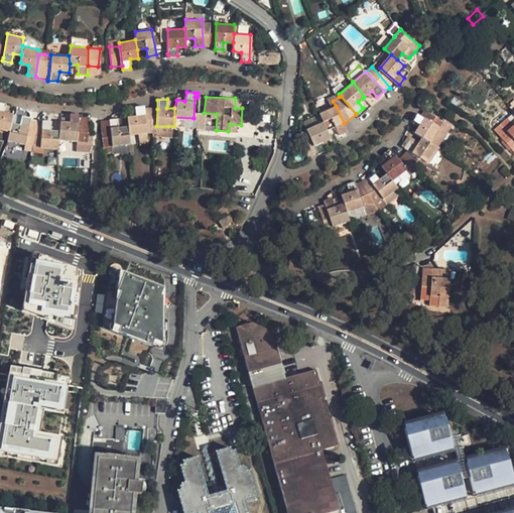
[(0,128),(8,130),(10,122),(12,113),(4,112),(4,103),(0,102),(0,128)]
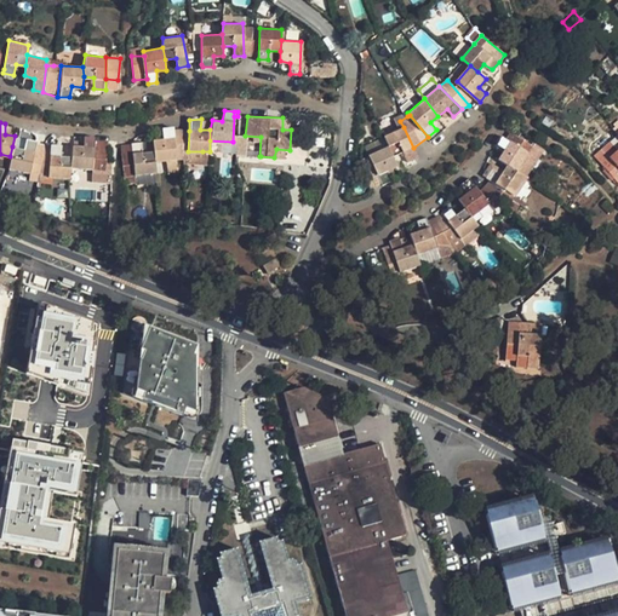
[(179,127),(161,130),(162,138),(153,139),(153,151),(155,160),(182,159),(181,131),(179,127)]
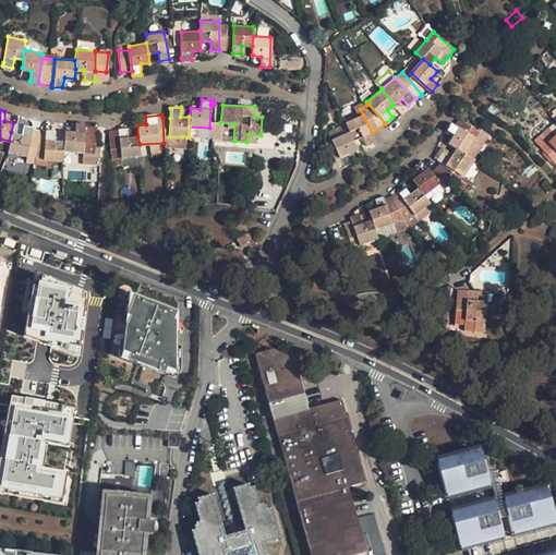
[(346,122),(349,132),(353,140),(362,136),(366,144),(370,143),(375,141),(372,133),(363,115),(346,122)]
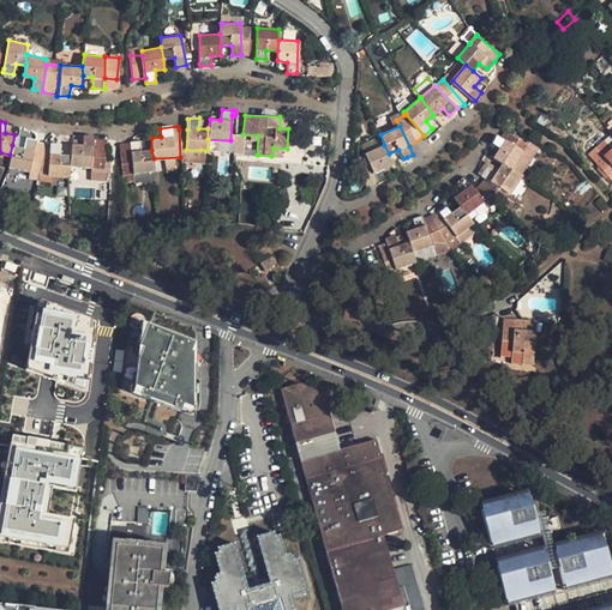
[(501,128),(491,143),(499,149),(493,158),(502,164),(511,170),(527,145),(501,128)]
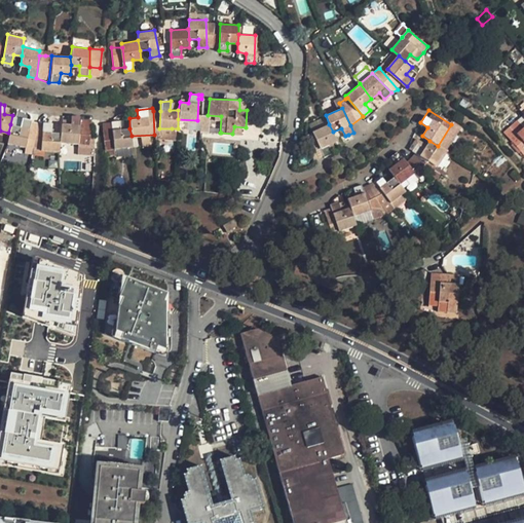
[(60,123),(60,133),(59,142),(85,144),(86,122),(86,117),(86,116),(71,115),(70,124),(60,123)]
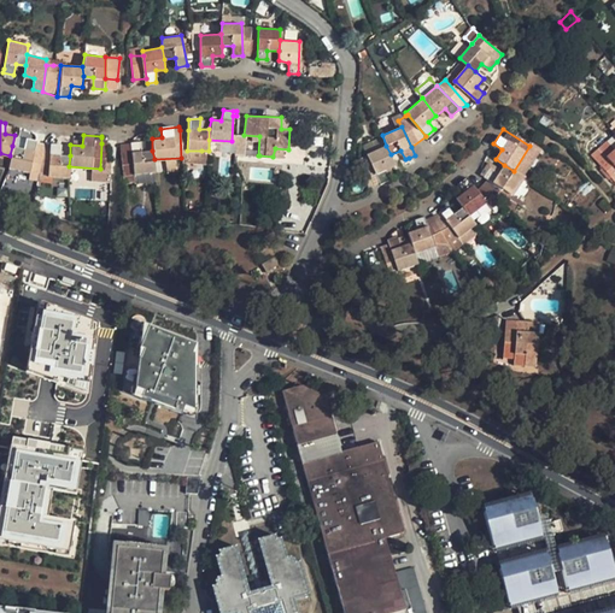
[(234,135),(233,157),(259,158),(259,155),(258,155),(259,136),(244,135),(234,135)]
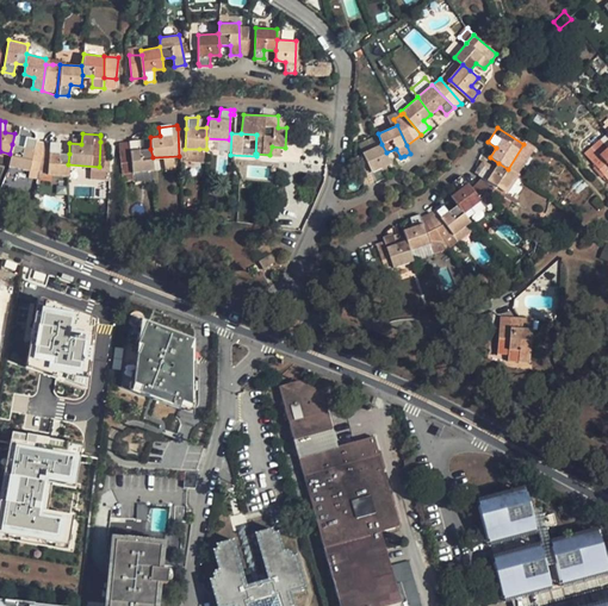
[(361,139),(365,148),(379,142),(376,133),(361,139)]
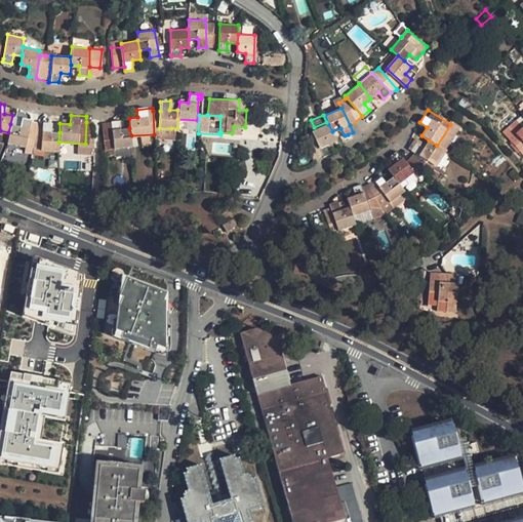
[(93,123),(94,118),(86,117),(86,122),(85,144),(92,145),(93,123)]
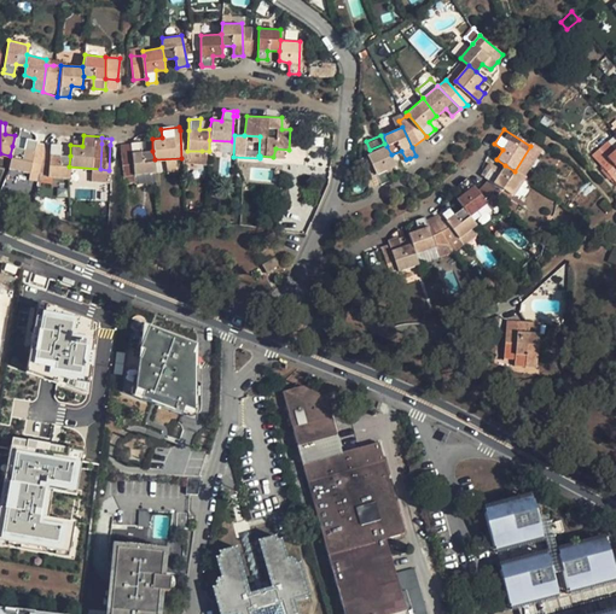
[(611,139),(597,151),(603,161),(602,161),(615,177),(615,144),(611,139)]
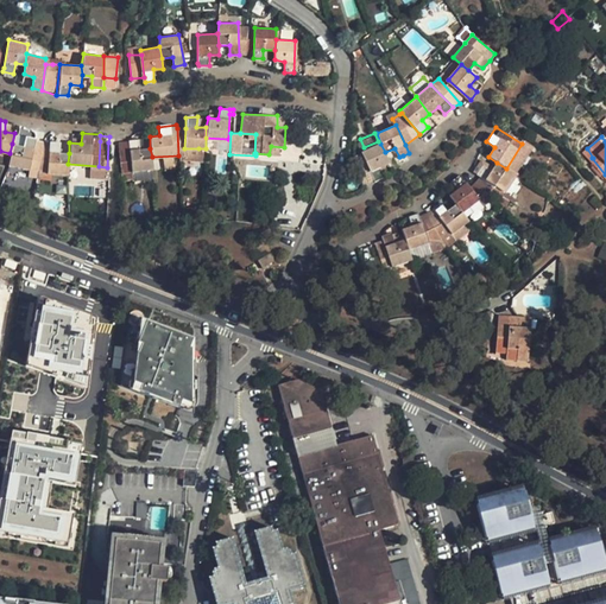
[(23,145),(12,144),(10,153),(7,164),(29,169),(31,160),(33,139),(25,138),(23,145)]
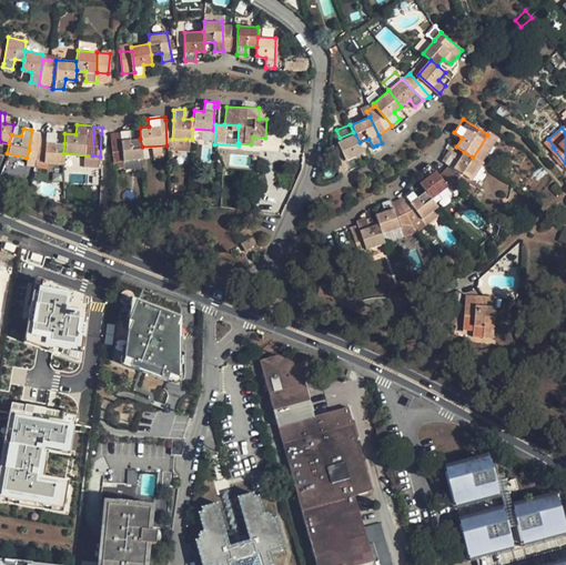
[(46,132),(31,130),(29,150),(36,150),(43,151),(46,132)]
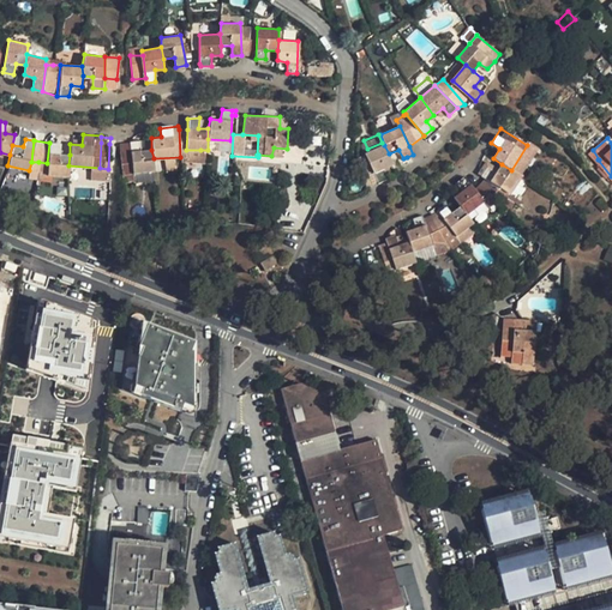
[(139,142),(121,143),(125,173),(154,171),(154,158),(151,150),(142,150),(139,142)]
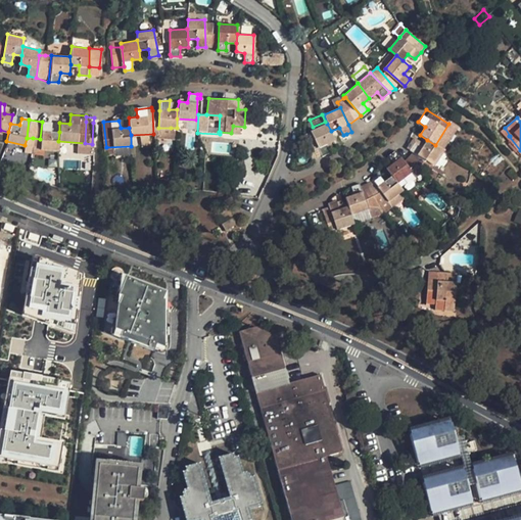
[(58,141),(59,132),(49,131),(50,123),(42,122),(40,139),(39,147),(58,149),(58,141)]
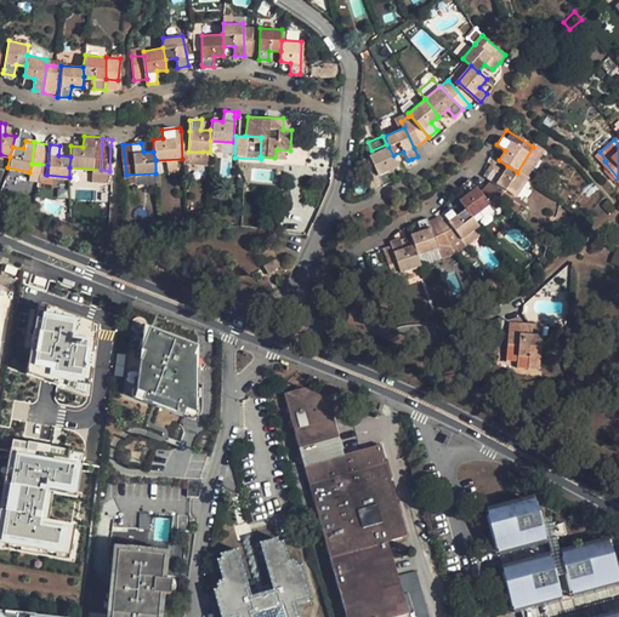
[(372,156),(382,184),(392,180),(388,170),(397,166),(393,155),(388,147),(370,154),(372,156)]
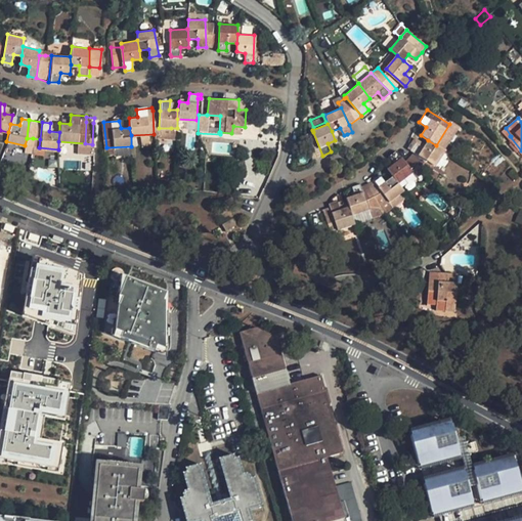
[(171,136),(171,128),(159,128),(159,136),(171,136)]
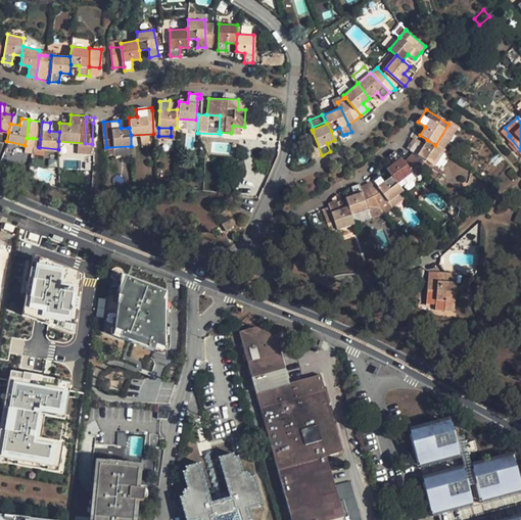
[(322,155),(313,132),(302,136),(313,159),(322,155)]
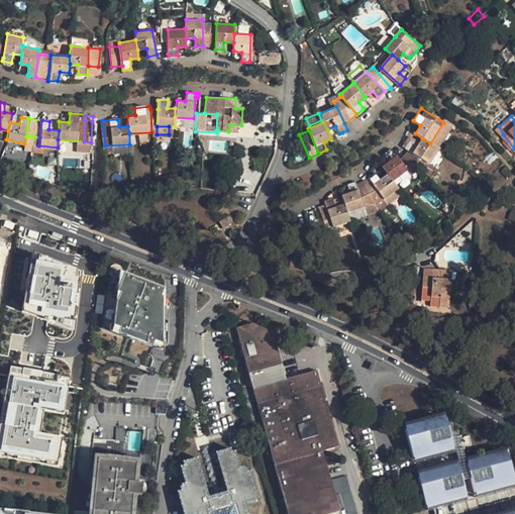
[(29,152),(37,153),(38,145),(39,137),(32,136),(26,136),(24,143),(24,151),(29,152)]
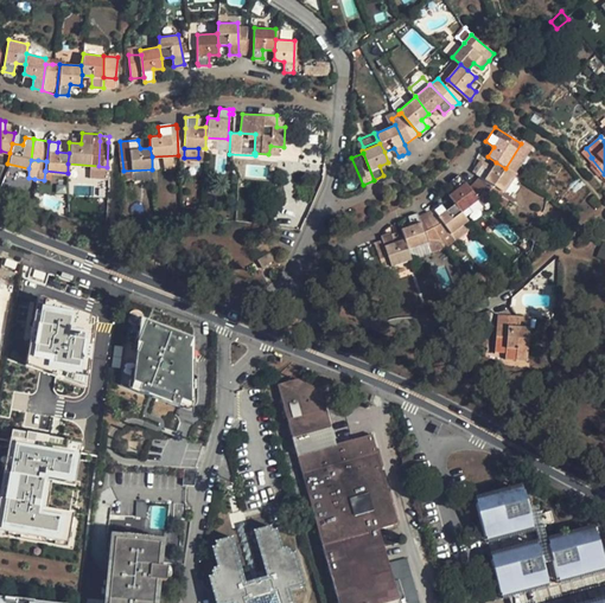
[(501,190),(514,173),(505,168),(496,162),(491,171),(483,165),(477,173),(482,177),(501,190)]
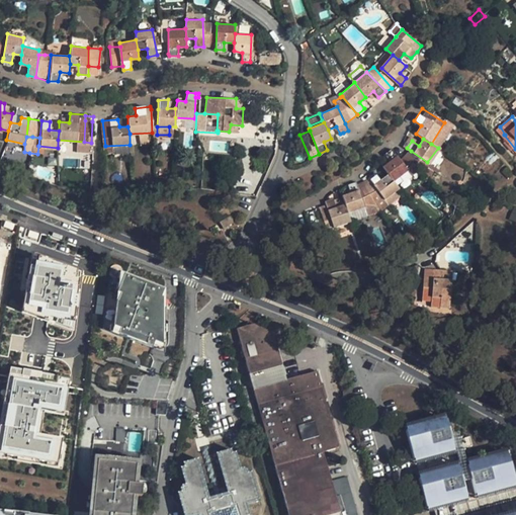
[(391,162),(383,167),(390,175),(394,181),(408,171),(400,160),(392,150),(385,154),(391,162)]
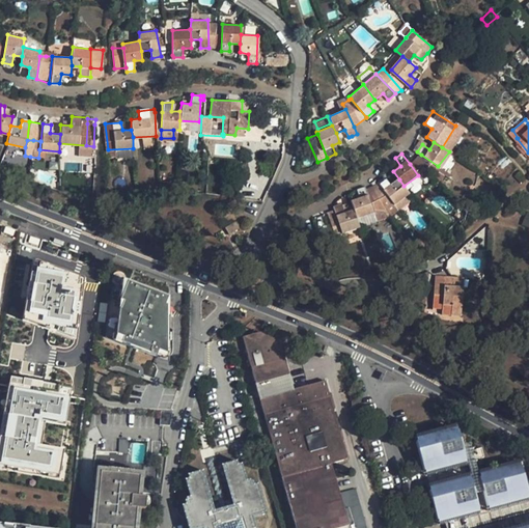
[(438,166),(421,155),(417,159),(430,173),(438,166)]
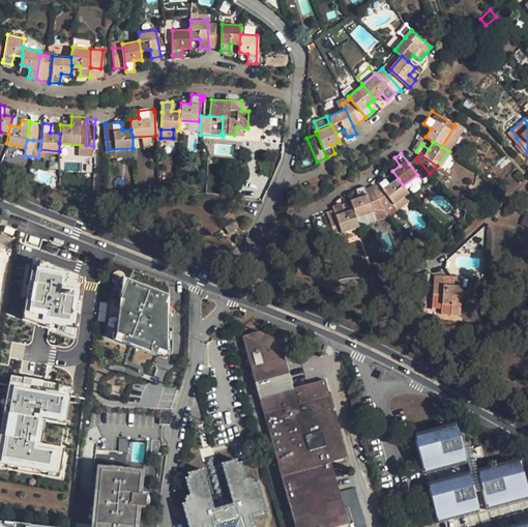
[(416,158),(409,164),(417,175),(422,179),(430,173),(416,158)]
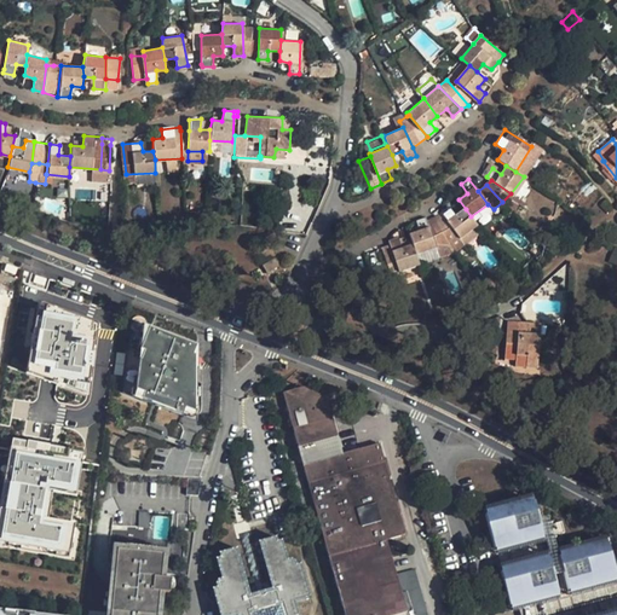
[(514,213),(523,204),(511,193),(502,202),(514,213)]
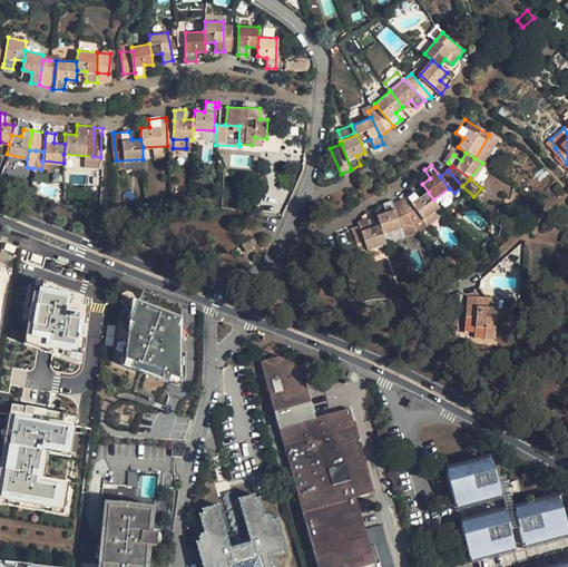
[(420,196),(415,191),(405,195),(419,211),(424,217),(440,207),(433,199),(429,193),(420,196)]
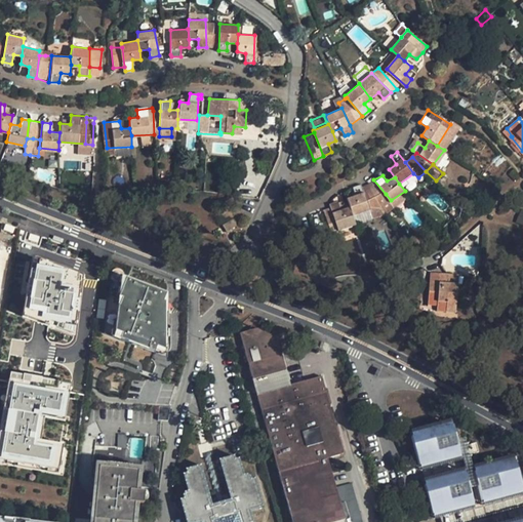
[(373,179),(366,184),(362,185),(367,199),(376,198),(386,194),(373,179)]
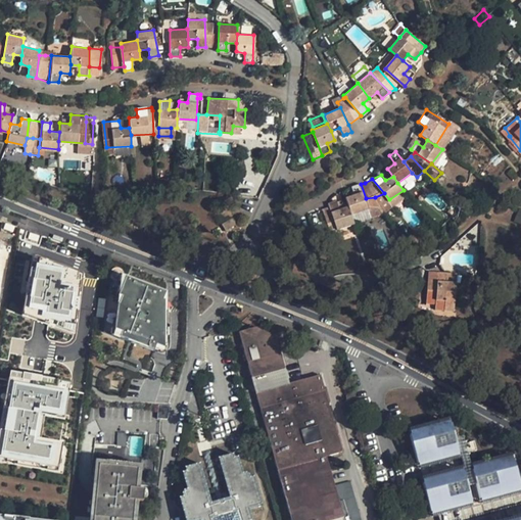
[(361,184),(351,187),(342,191),(348,205),(351,215),(366,209),(380,206),(375,197),(366,198),(361,184)]
